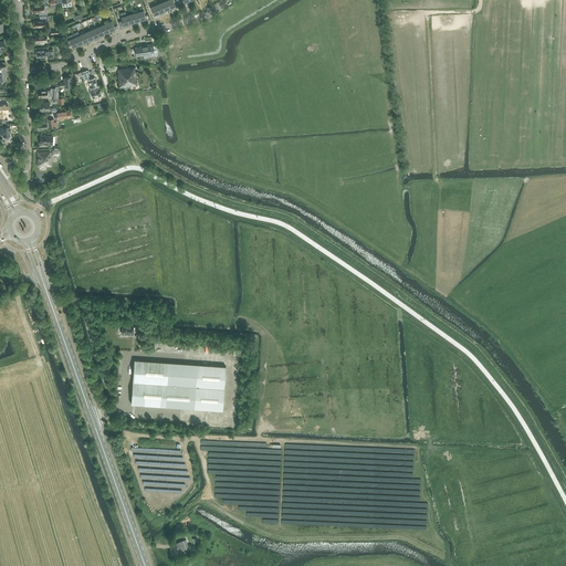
[(176,7),(173,0),(166,0),(167,1),(170,9),(170,10),(174,9),(173,8),(176,7)]
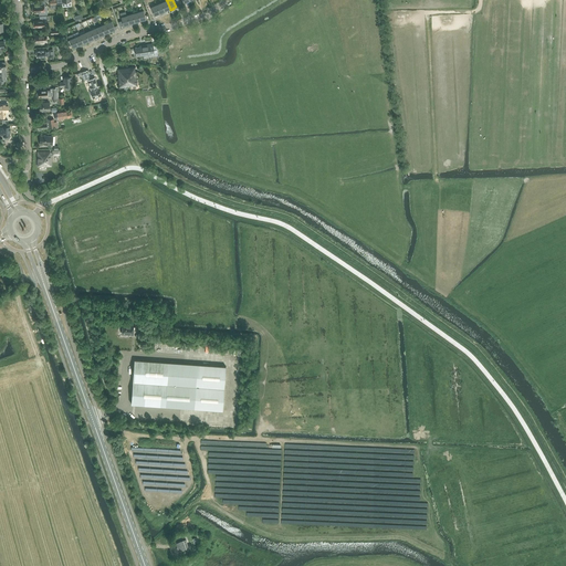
[(161,3),(165,11),(165,12),(168,11),(167,10),(170,9),(167,1),(161,3)]
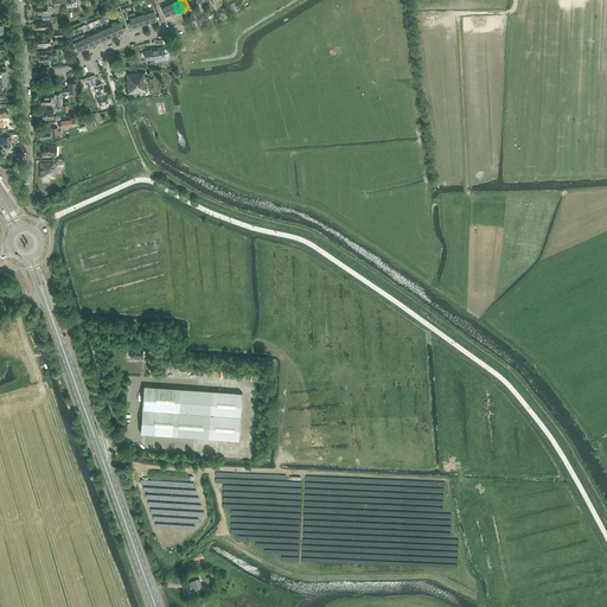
[(173,4),(167,6),(171,14),(172,16),(174,14),(174,13),(177,12),(173,4)]
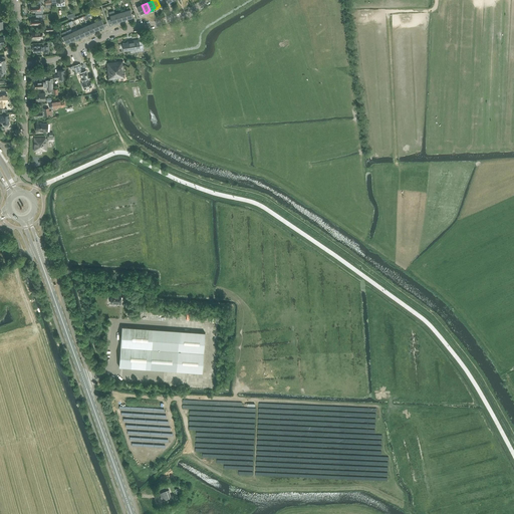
[(41,11),(40,5),(29,6),(30,11),(33,11),(33,14),(35,14),(39,13),(39,11),(41,11)]
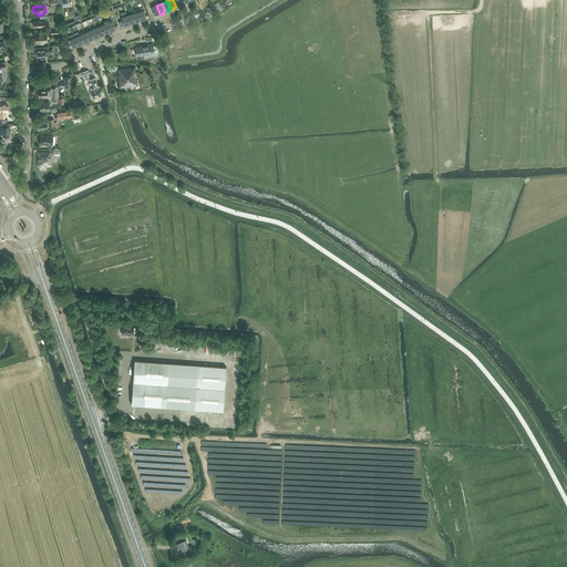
[(160,13),(156,6),(151,8),(155,17),(157,16),(157,14),(160,13)]
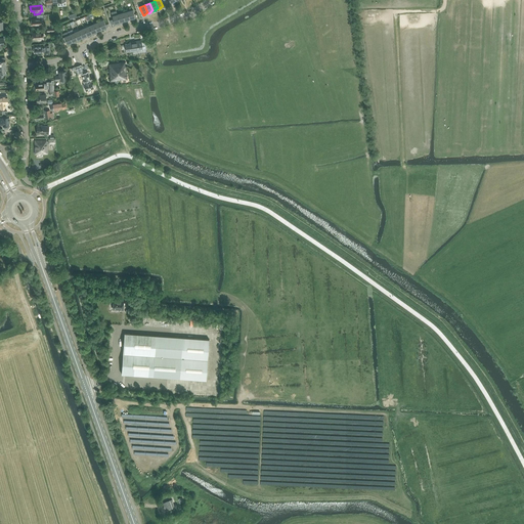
[(120,23),(118,14),(117,11),(111,12),(112,16),(113,19),(114,20),(114,23),(115,24),(115,25),(118,25),(117,24),(120,23)]
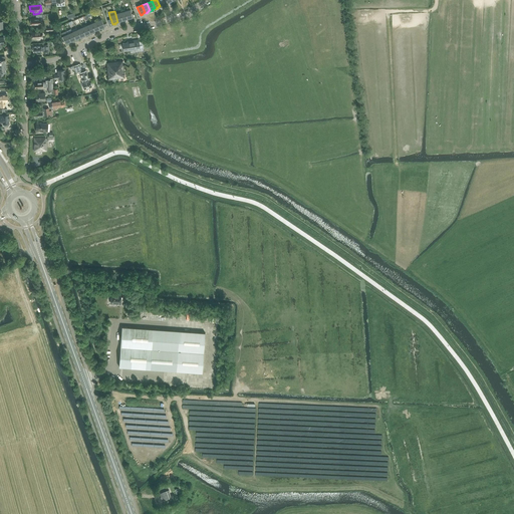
[(101,19),(96,21),(98,25),(99,29),(100,30),(102,29),(102,28),(104,27),(102,23),(101,19)]
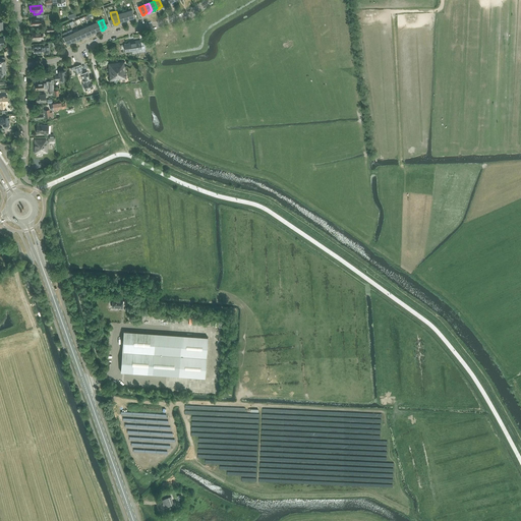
[(98,21),(93,23),(95,27),(97,32),(97,33),(99,32),(99,31),(101,30),(100,25),(98,21)]
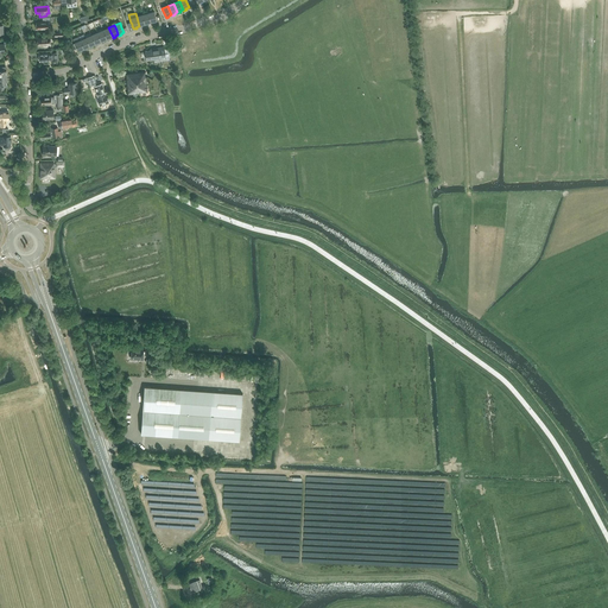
[(108,27),(103,30),(105,35),(107,39),(107,40),(111,39),(109,38),(113,37),(111,32),(108,27)]
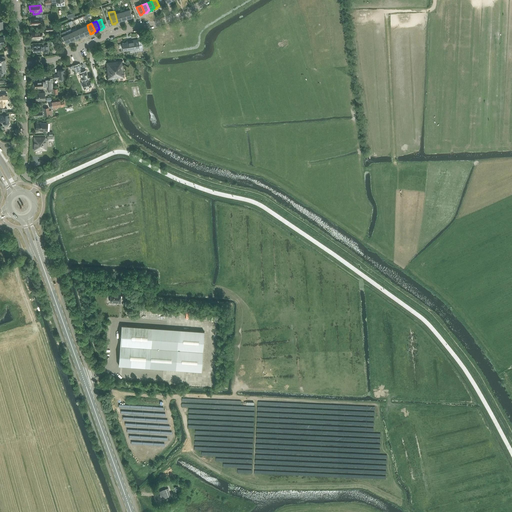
[(87,25),(82,28),(83,31),(85,35),(85,36),(88,35),(87,34),(90,33),(88,29),(87,25)]
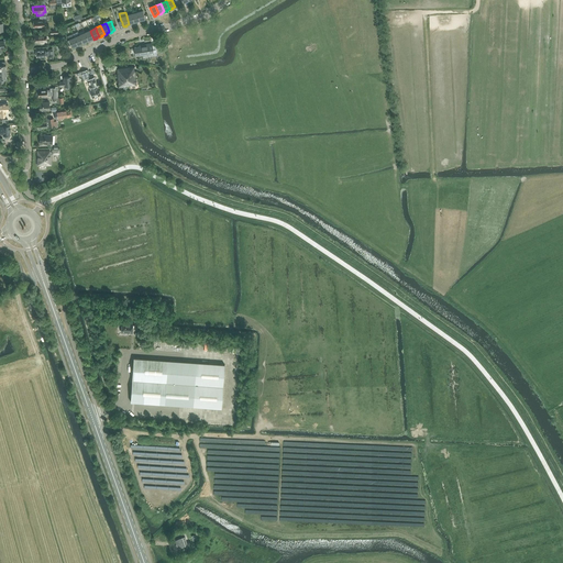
[(84,31),(78,33),(81,40),(83,43),(84,44),(86,43),(86,42),(88,41),(87,37),(85,33),(84,31)]
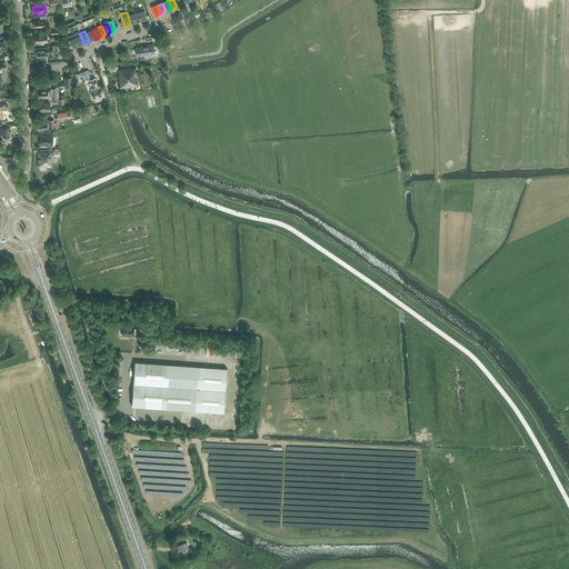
[(91,31),(86,33),(88,38),(89,41),(90,42),(92,41),(92,40),(95,39),(92,35),(91,31)]
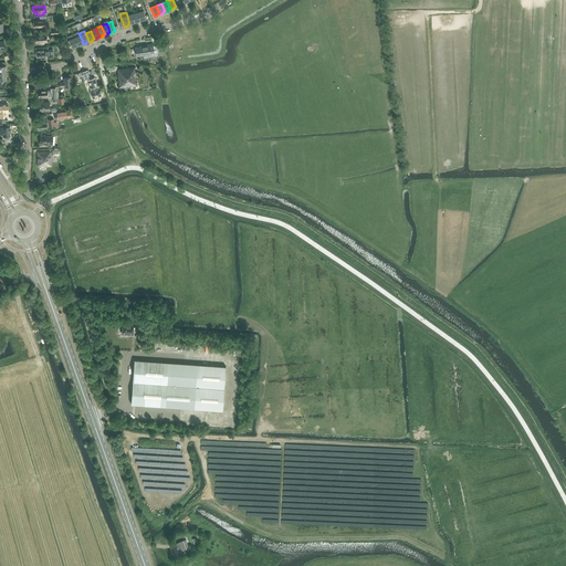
[(73,34),(74,38),(76,42),(79,45),(79,46),(81,45),(81,44),(83,43),(82,40),(79,33),(79,32),(73,34)]
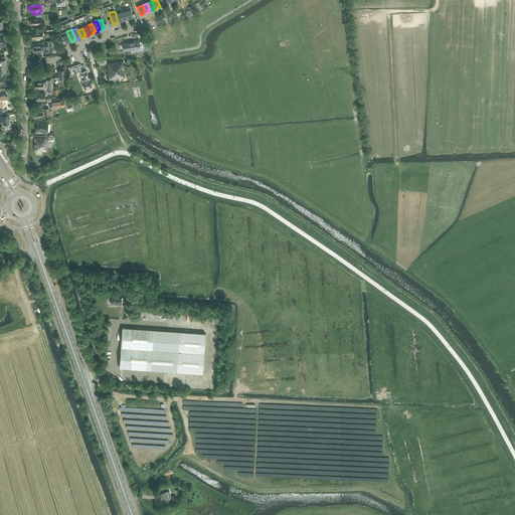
[(69,38),(67,34),(63,36),(64,40),(66,44),(69,43),(68,42),(71,41),(69,38)]
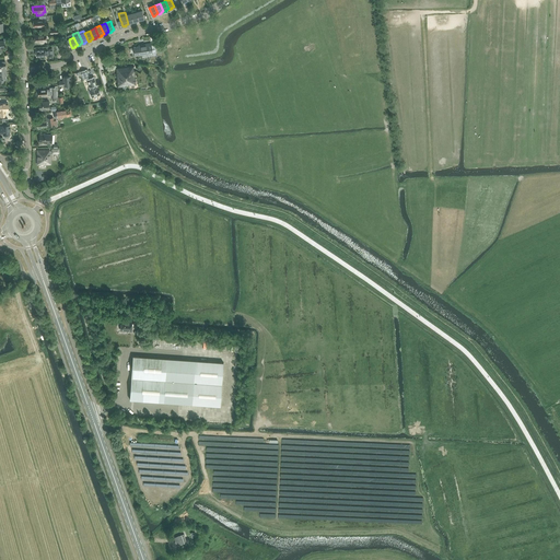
[(153,54),(152,48),(151,44),(146,44),(146,46),(133,47),(135,56),(147,54),(147,55),(153,54)]
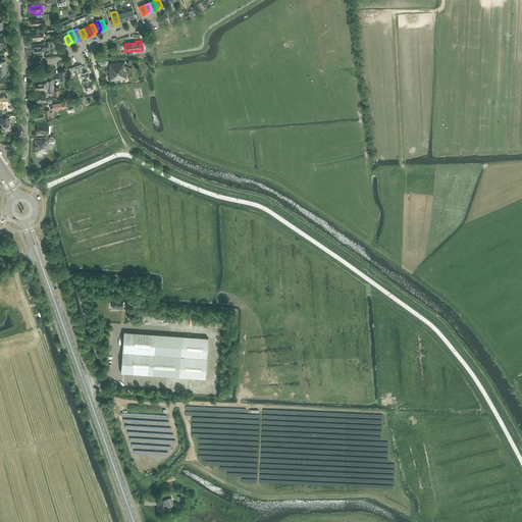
[(125,66),(124,66),(123,61),(108,63),(110,81),(126,80),(125,66)]
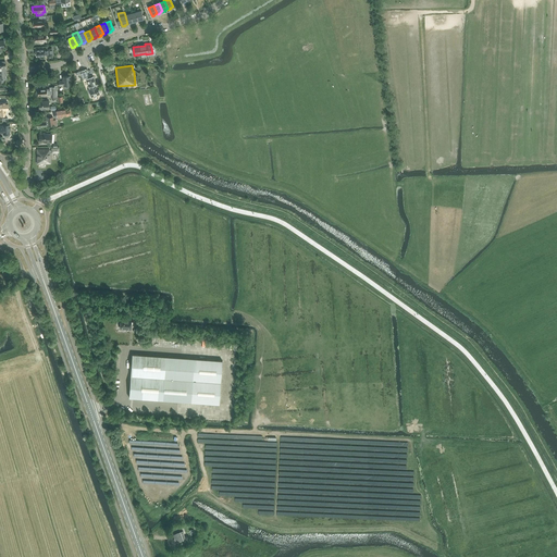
[(63,81),(58,81),(59,86),(63,85),(63,86),(71,85),(70,76),(62,76),(63,81)]
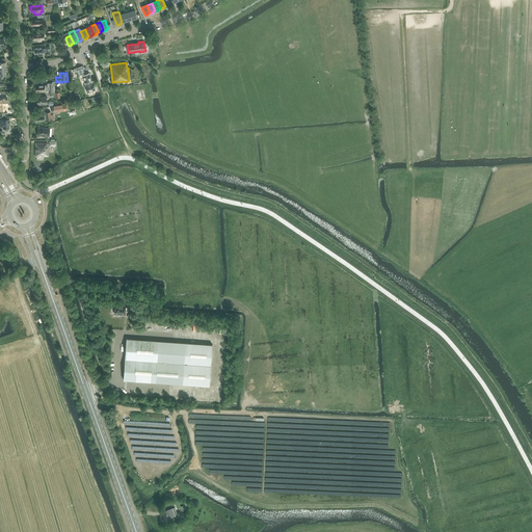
[(84,85),(87,92),(96,89),(92,83),(89,74),(82,76),(85,85),(84,85)]
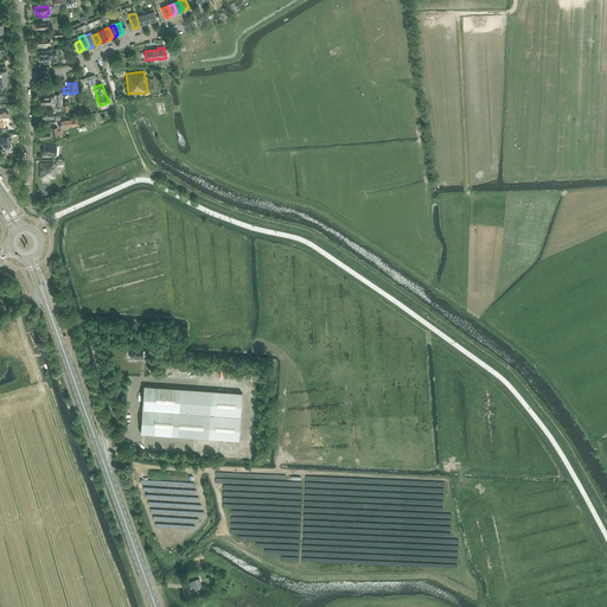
[(59,95),(56,96),(55,96),(55,97),(42,98),(42,104),(51,103),(55,103),(56,103),(57,109),(63,109),(63,113),(69,112),(69,107),(68,107),(68,106),(66,106),(63,106),(63,97),(63,94),(59,94),(59,95)]
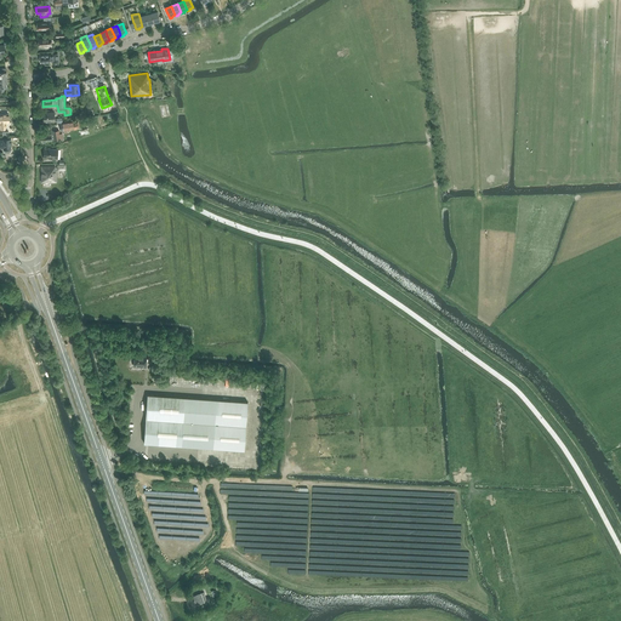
[(60,124),(60,129),(61,132),(63,132),(63,134),(69,132),(69,131),(77,130),(77,129),(80,129),(79,120),(60,124)]
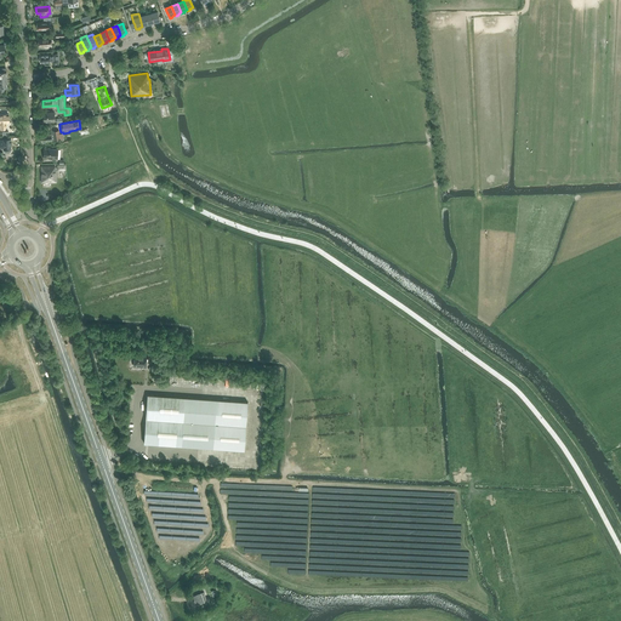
[(53,131),(53,134),(50,134),(49,132),(46,132),(40,132),(41,142),(43,143),(45,143),(45,142),(53,141),(63,141),(62,134),(60,134),(60,131),(53,131)]
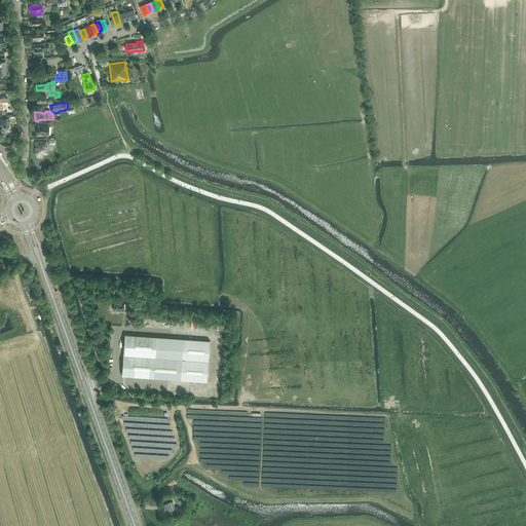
[(1,118),(0,118),(0,125),(3,125),(3,128),(4,129),(5,129),(7,129),(8,129),(9,127),(9,126),(9,117),(6,118),(2,118),(1,118)]
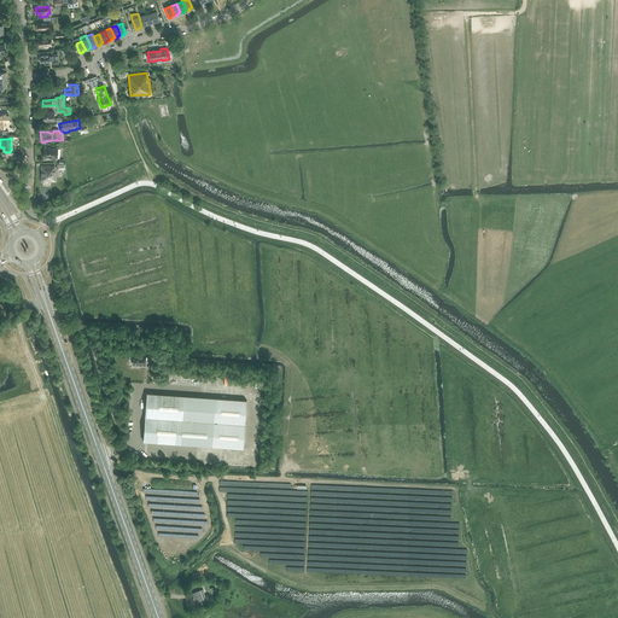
[(44,149),(44,157),(57,158),(58,150),(44,149)]
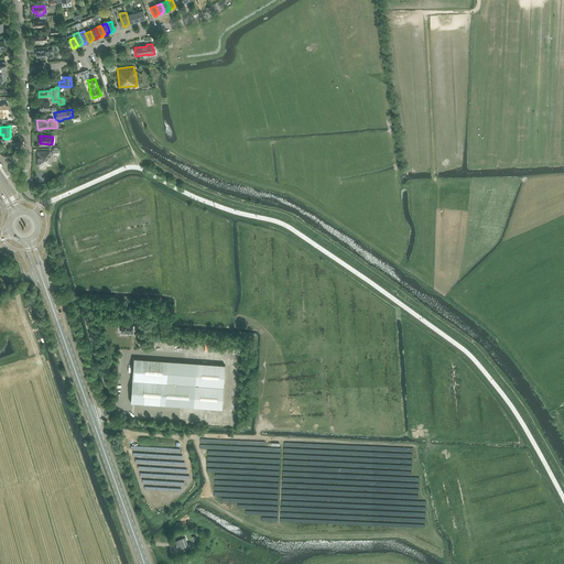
[(51,165),(50,151),(38,152),(38,165),(51,165)]
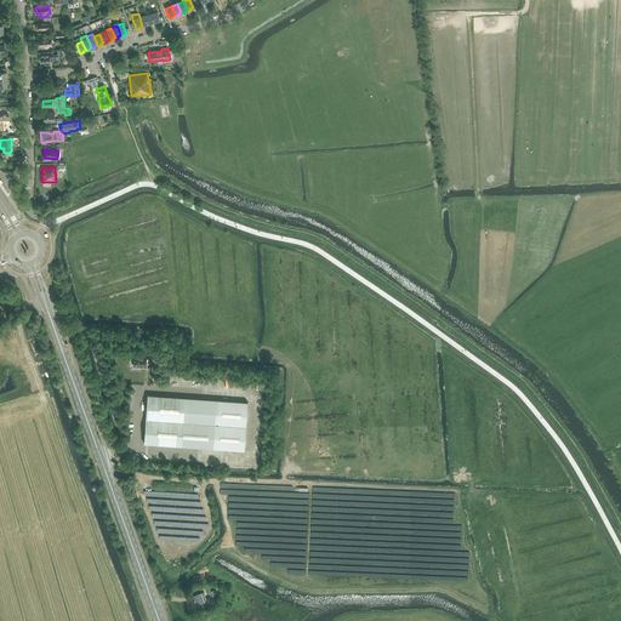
[(134,366),(146,368),(147,358),(135,357),(134,366)]
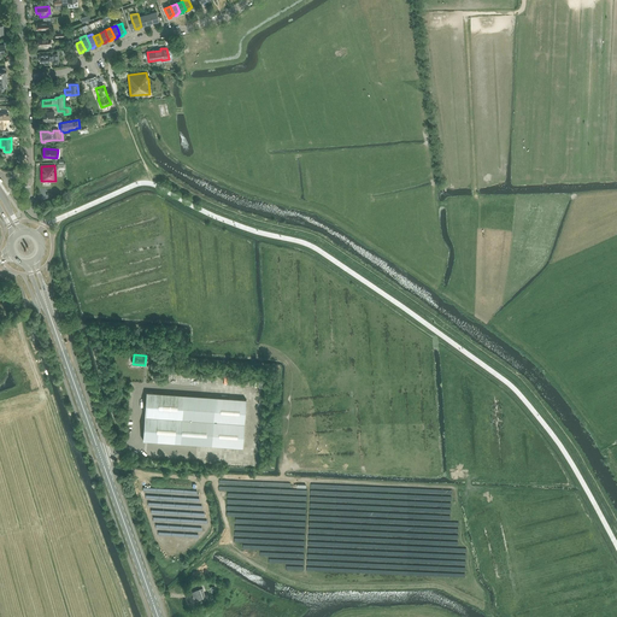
[(246,400),(216,398),(147,393),(144,441),(212,446),(242,448),(246,400)]
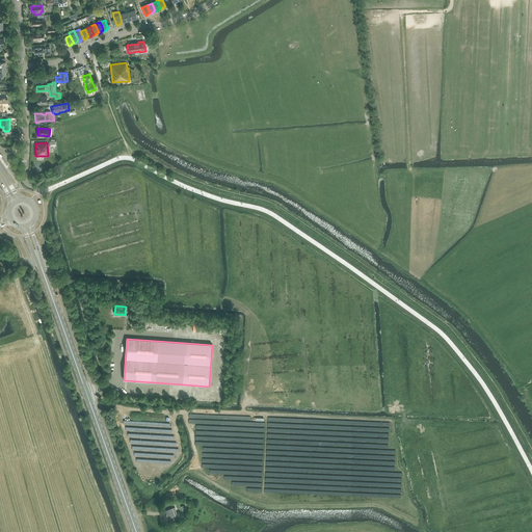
[(165,511),(168,519),(178,515),(175,507),(165,511)]
